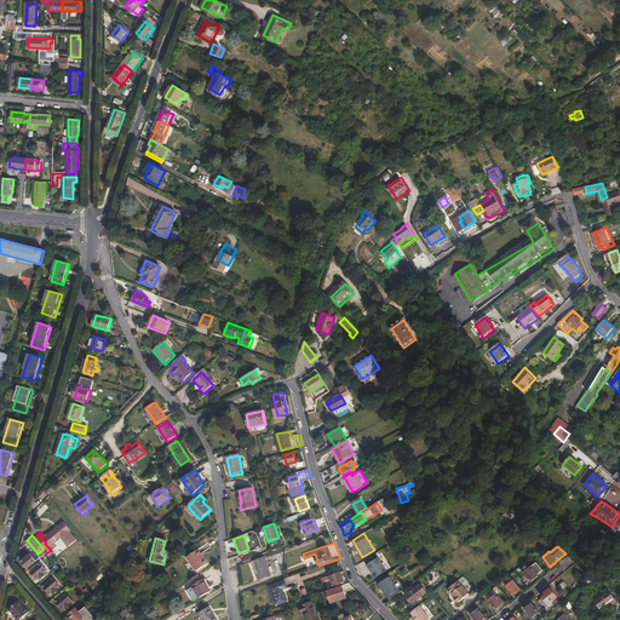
[(187,557),(194,569),(206,561),(197,550),(187,557)]
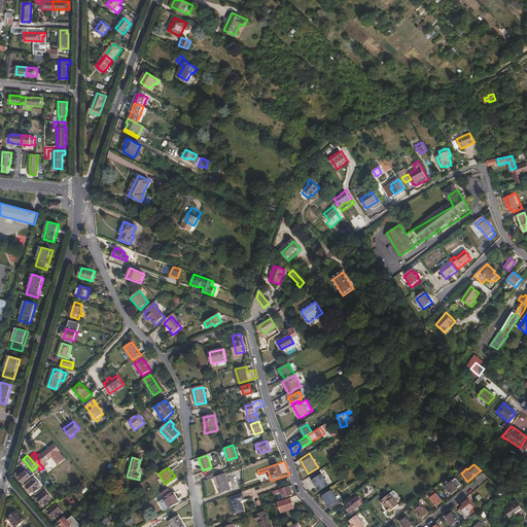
[(20,477),(24,483),(31,477),(27,470),(20,477)]
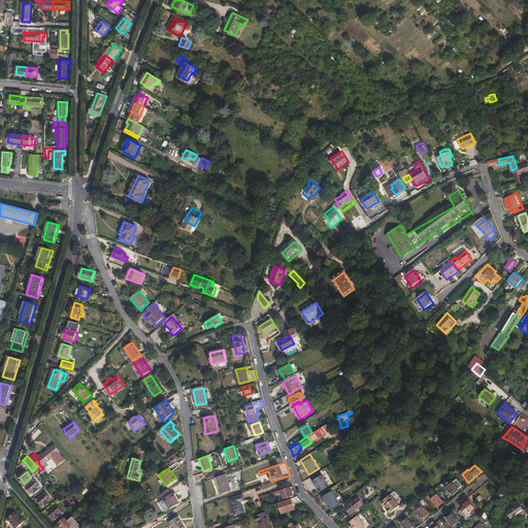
[(330,485),(321,471),(310,477),(320,492),(330,485)]
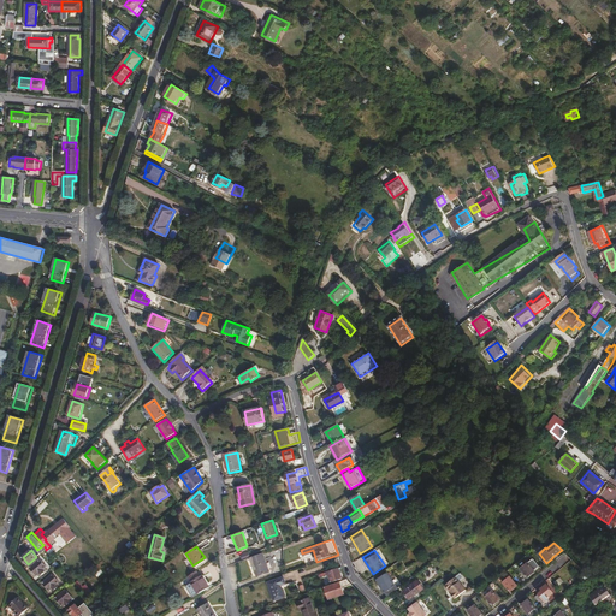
[(264,554),(252,557),(258,576),(270,573),(264,554)]
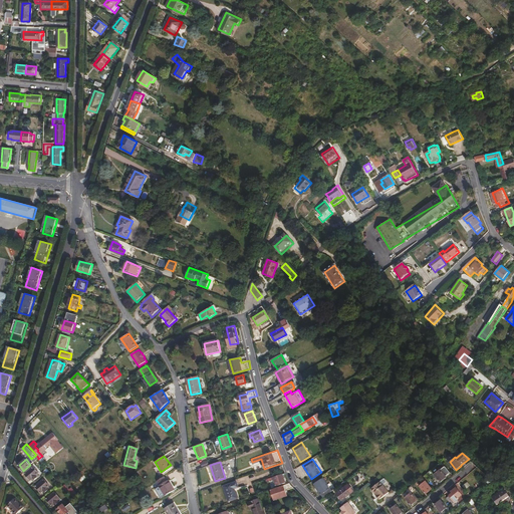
[(171,465),(161,472),(163,474),(172,467),(171,465)]
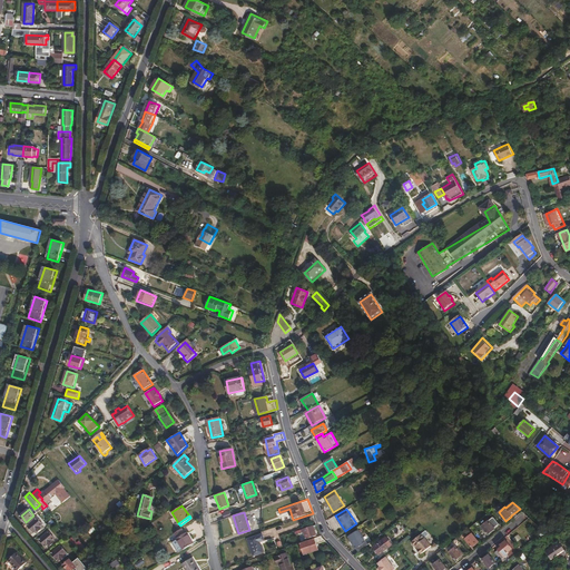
[(41,527),(43,524),(38,517),(28,524),(35,532),(37,530),(39,531),(42,529),(41,527)]
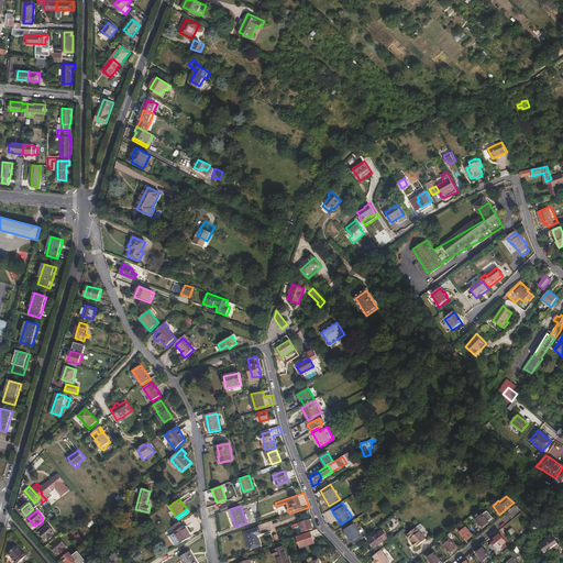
[(487,510),(476,519),(483,528),(489,522),(489,521),(494,518),(487,510)]
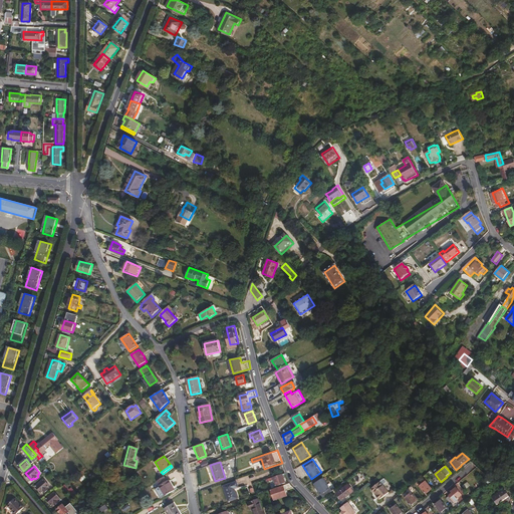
[(285,474),(274,477),(275,479),(276,482),(277,486),(286,483),(284,478),(286,477),(285,474)]
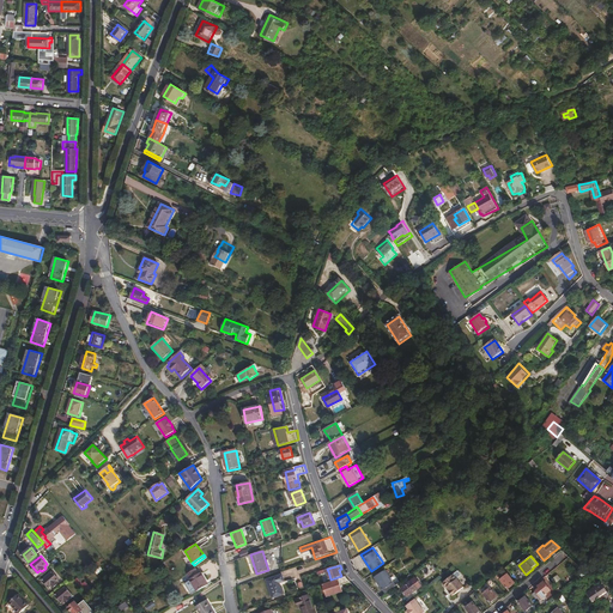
[(195,569),(186,576),(196,592),(207,584),(205,581),(202,582),(199,575),(195,569)]
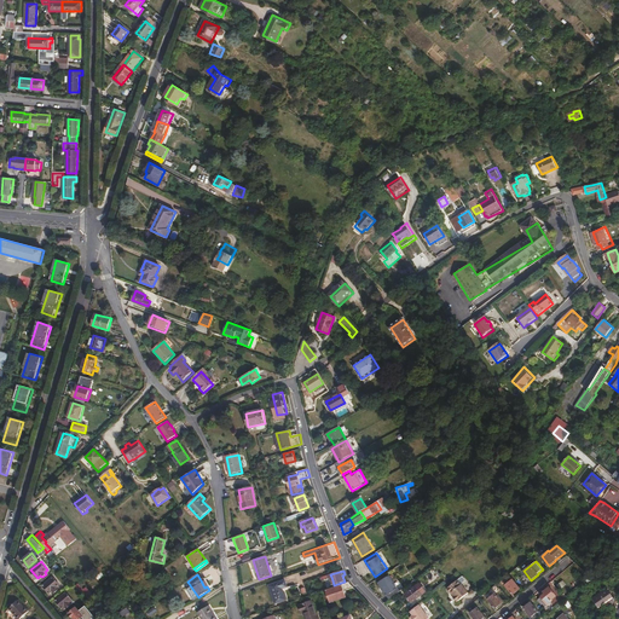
[(379,583),(389,600),(401,591),(391,576),(379,583)]
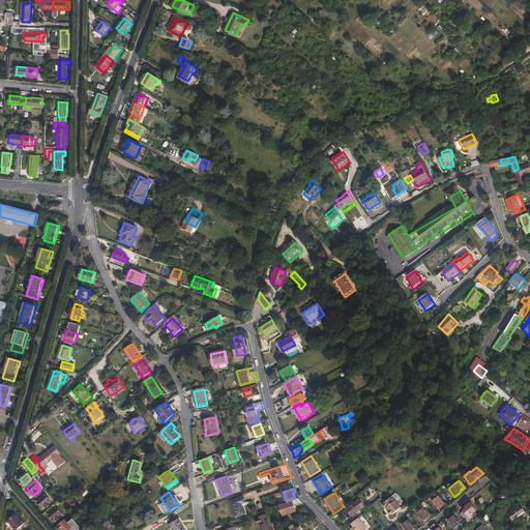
[(46,505),(48,507),(51,504),(49,503),(52,500),(46,494),(37,501),(42,507),(46,505)]
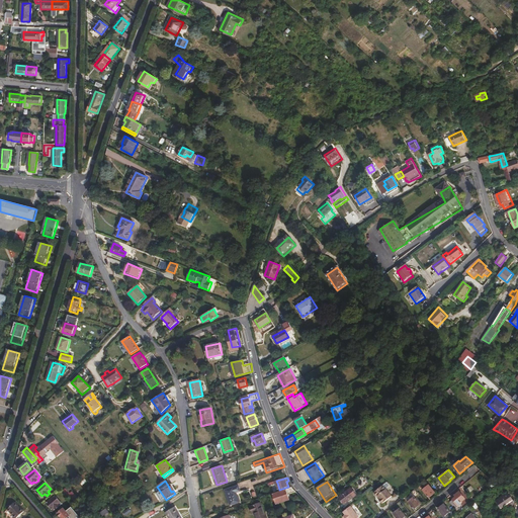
[(173,491),(175,494),(177,494),(171,484),(168,486),(171,492),(173,491)]
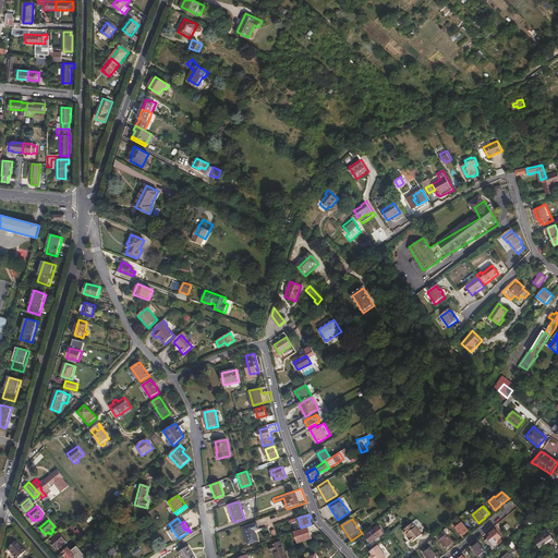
[(413,522),(402,530),(411,543),(422,534),(413,522)]
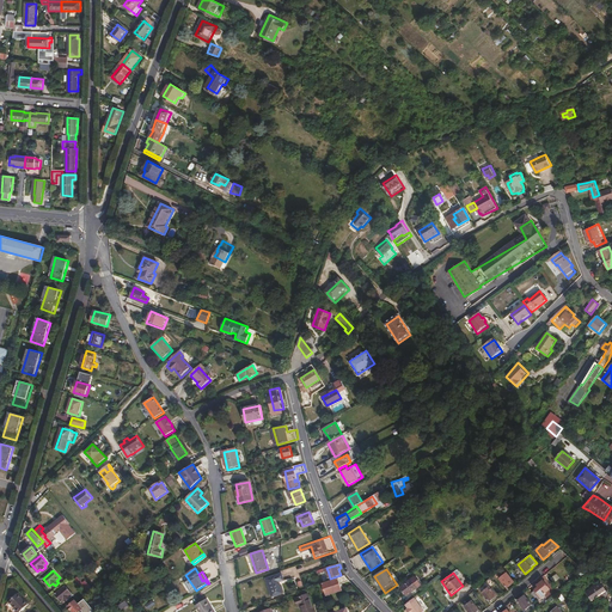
[(507,573),(500,579),(507,587),(514,582),(507,573)]
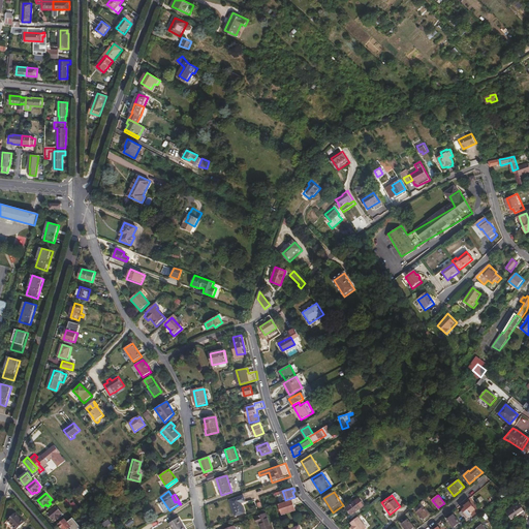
[(244,496),(230,500),(236,516),(245,512),(242,503),(246,501),(244,496)]
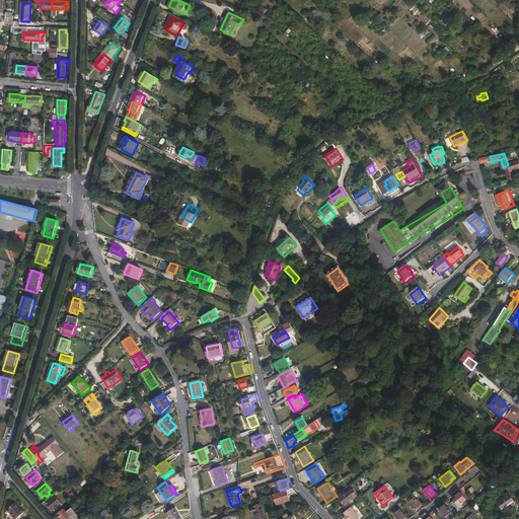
[(293,489),(273,496),(277,506),(291,501),(289,496),(297,493),(293,489)]
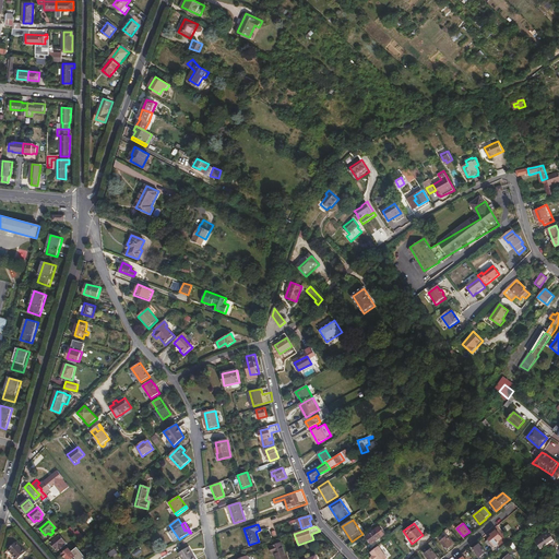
[(496,533),(486,542),(491,548),(503,539),(502,538),(506,535),(500,527),(495,532),(496,533)]
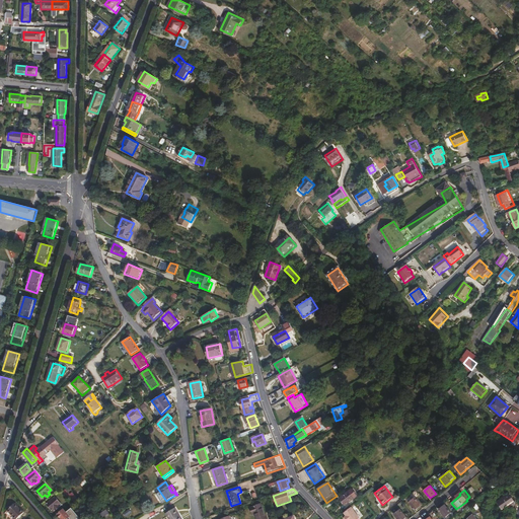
[(354,499),(349,491),(341,497),(346,505),(354,499)]
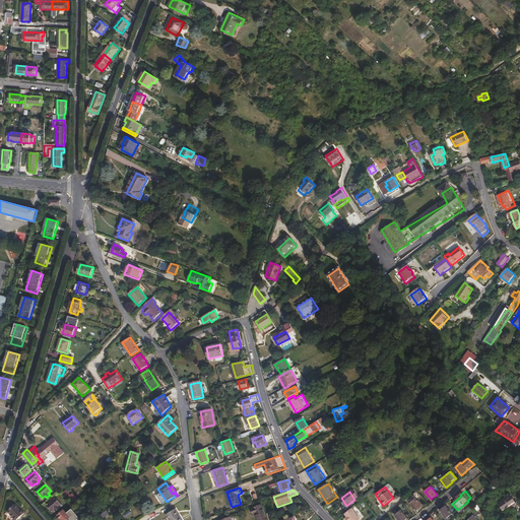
[(511,494),(499,502),(506,511),(517,504),(511,494)]
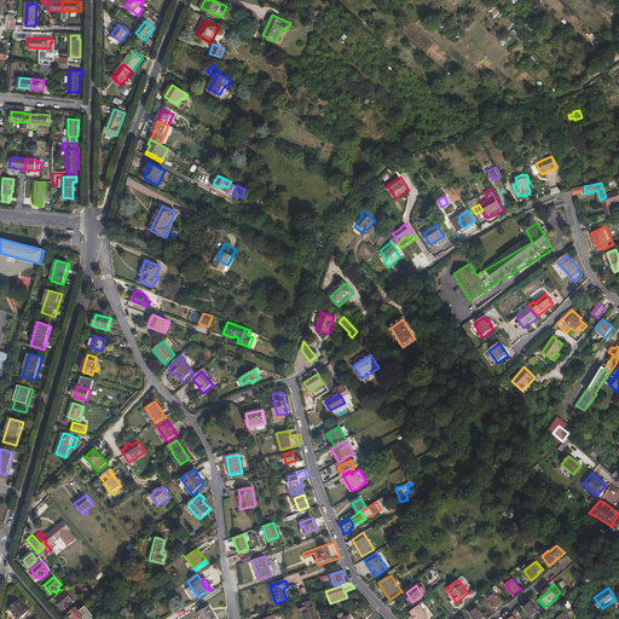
[(67,606),(68,608),(71,605),(70,602),(74,600),(67,593),(57,601),(63,608),(67,606)]
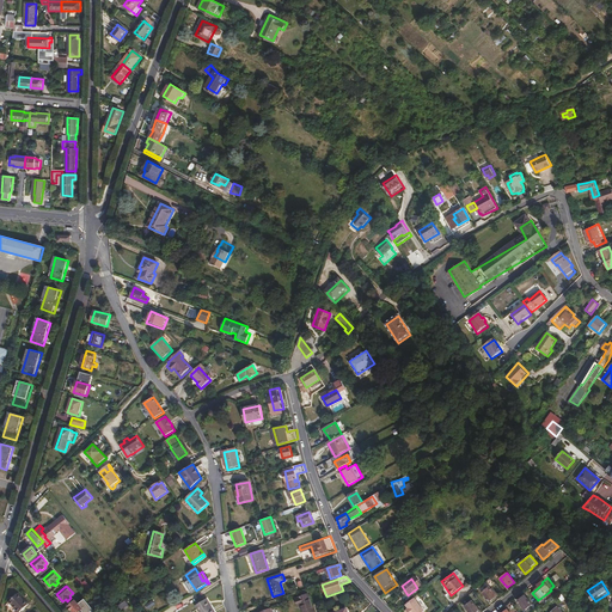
[(490,586),(483,592),(490,601),(497,595),(490,586)]
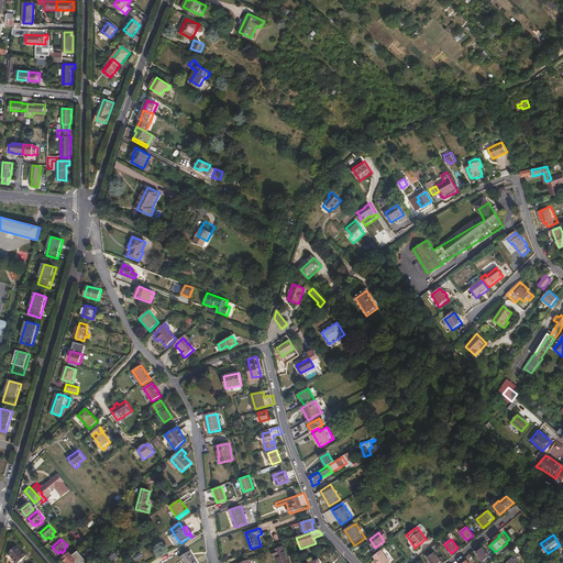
[(15,547),(8,554),(17,562),(18,562),(25,555),(15,547)]
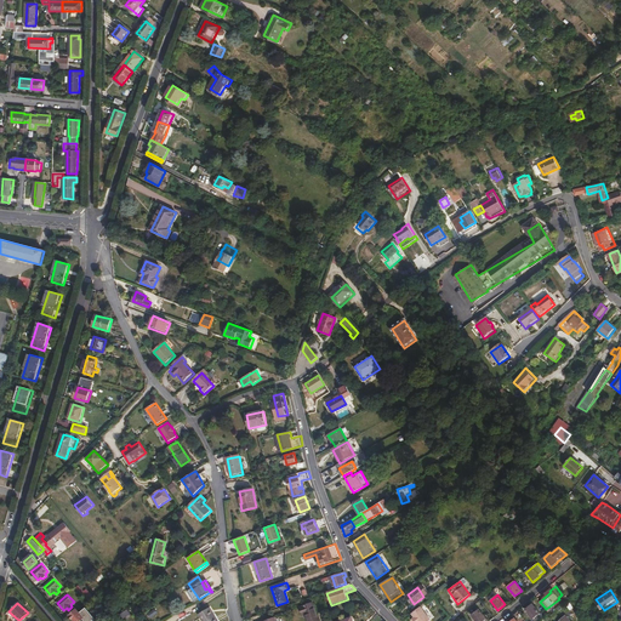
[(319,620),(313,603),(301,607),(303,615),(306,614),(307,620),(319,620)]
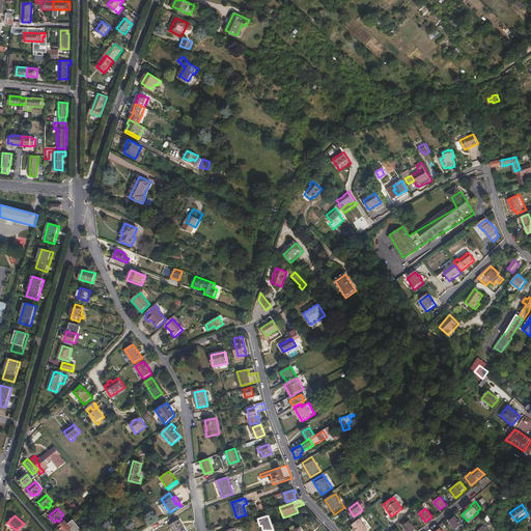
[(456,516),(450,522),(456,529),(463,525),(456,516)]
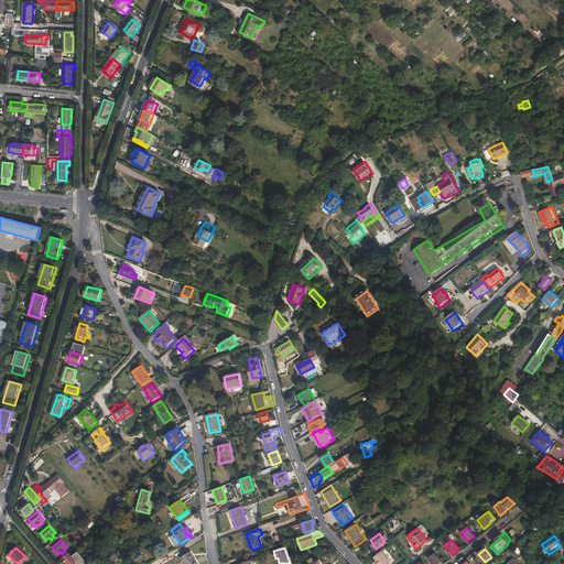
[(370,560),(373,563),(391,563),(382,551),(370,560)]
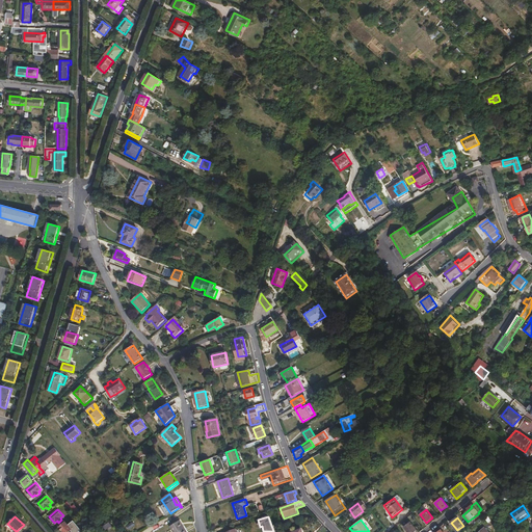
[(69,531),(71,531),(78,531),(81,531),(74,521),(69,524),(67,522),(59,527),(63,531),(69,531)]
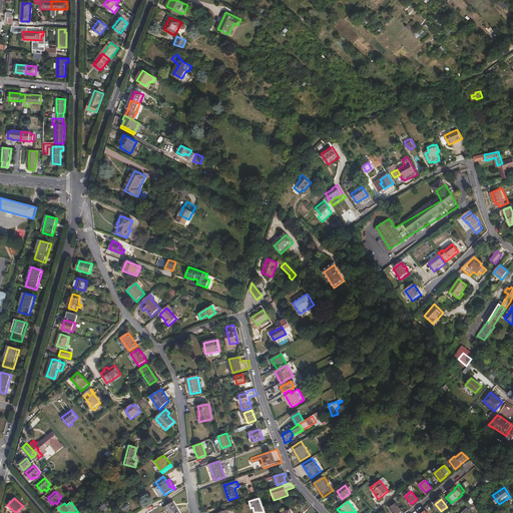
[(163,508),(166,512),(179,512),(173,502),(163,508)]
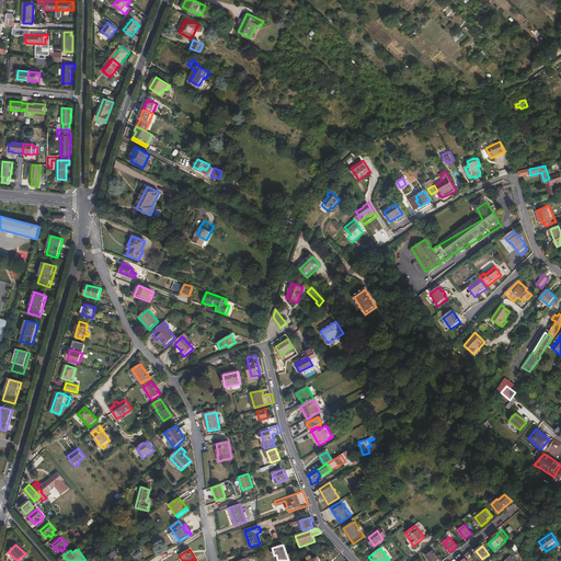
[(433,550),(426,556),(431,560),(437,560),(439,559),(433,550)]
